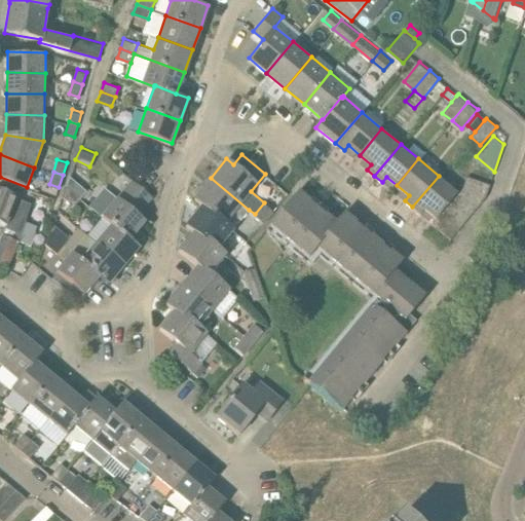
[(67,184),(81,196),(87,189),(70,175),(67,184)]
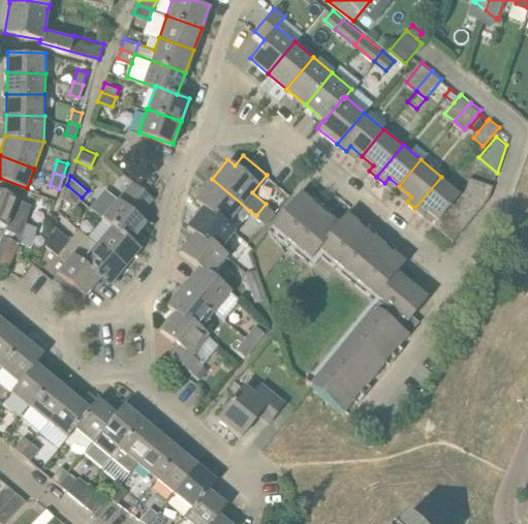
[(466,185),(488,197),(493,184),(469,176),(466,185)]
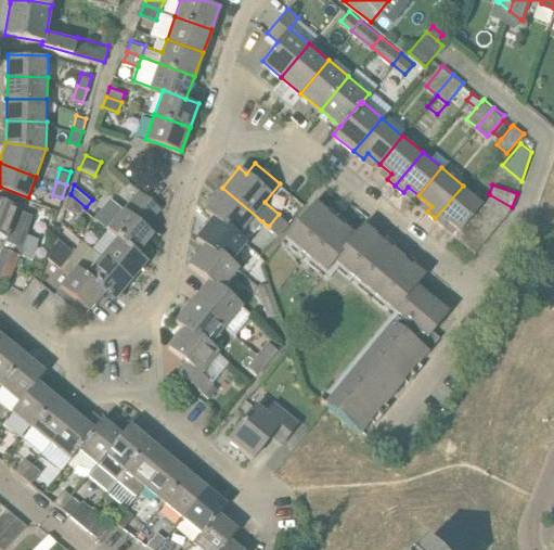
[(474,213),(482,202),(463,186),(435,218),(443,226),(448,220),(460,230),(464,225),(474,213)]
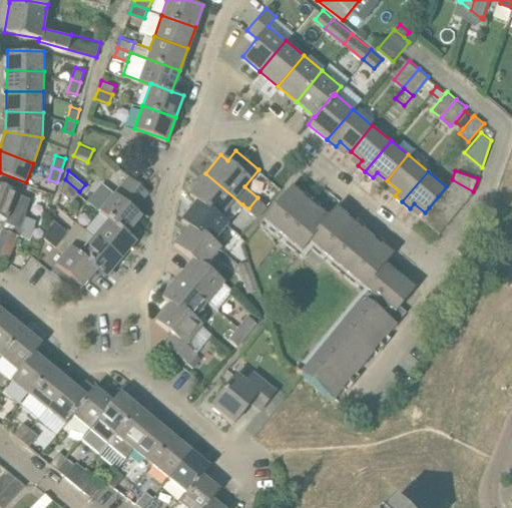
[(235,212),(242,204),(205,173),(189,193),(197,199),(197,198),(219,216),(228,223),(229,221),(222,215),(228,207),(235,212)]
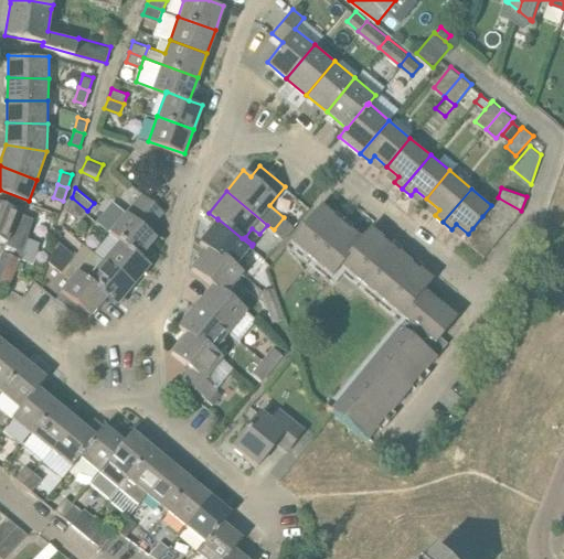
[(135,202),(155,218),(162,208),(142,192),(135,202)]
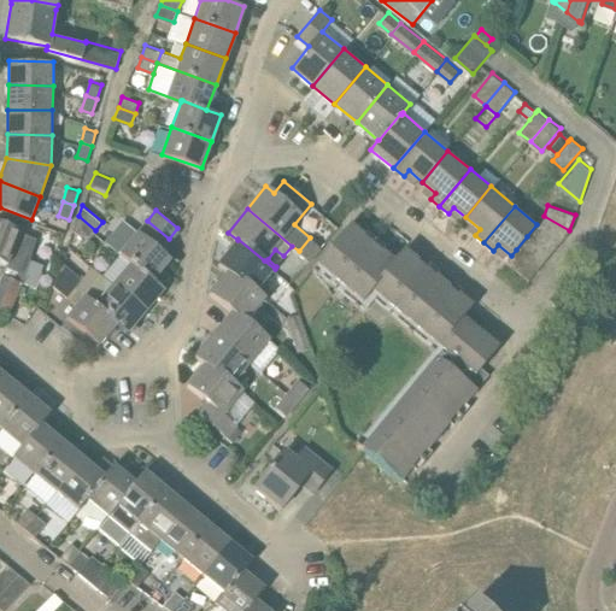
[(88,240),(95,230),(78,216),(74,228),(88,240)]
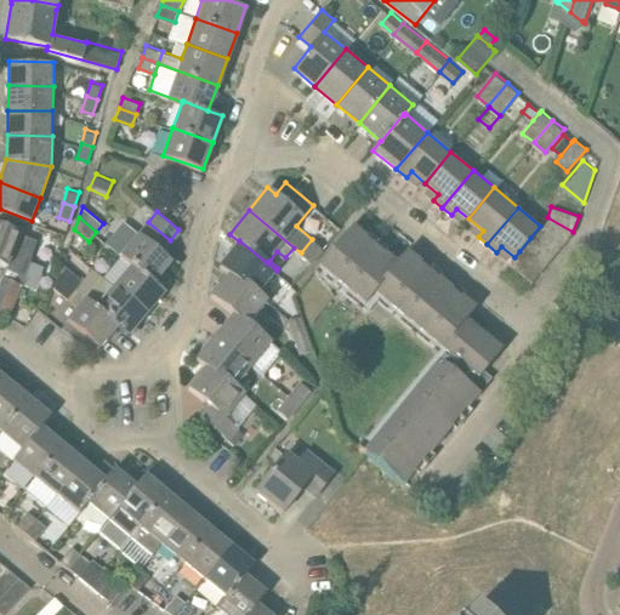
[(540,226),(563,245),(573,232),(547,217),(540,226)]
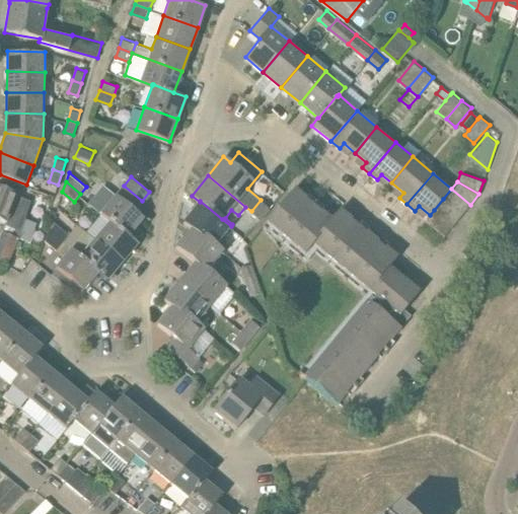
[(15,244),(31,199),(0,186),(0,219),(5,221),(2,230),(0,234),(0,259),(7,263),(15,244)]
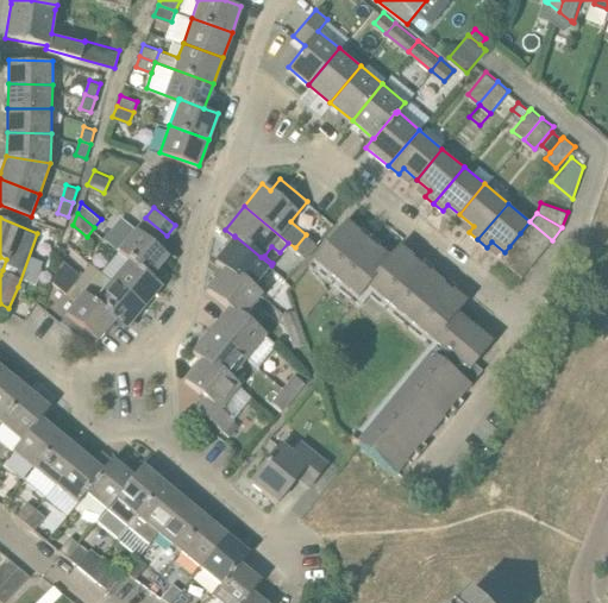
[(119,249),(151,275),(168,255),(158,246),(167,236),(145,218),(137,228),(124,218),(107,239),(119,249)]
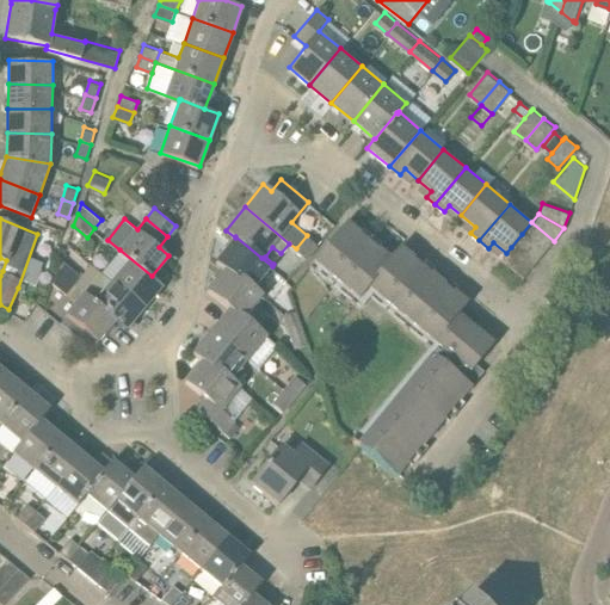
[(469,383),(476,374),(472,370),(494,341),(458,313),(468,301),(454,289),(453,290),(444,283),(445,282),(432,271),(431,272),(413,258),(414,257),(400,245),(390,255),(379,246),(377,247),(359,233),(361,232),(346,220),(314,259),(310,264),(314,267),(312,271),(327,284),(330,279),(362,306),(370,294),(431,344),(370,417),(367,414),(355,430),(357,432),(353,437),(351,436),(350,437),(381,461),(398,474),(410,461),(407,460),(423,442),(424,443),(445,417),(444,415),(458,397),(460,399),(472,384),(469,383)]
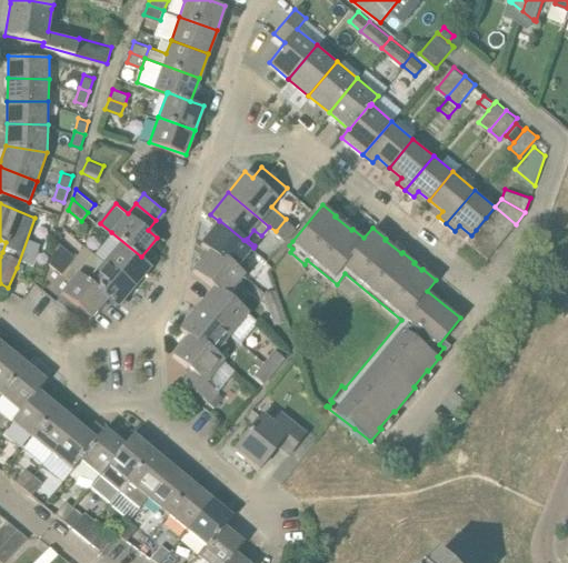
[(486,218),(506,235),(516,224),(495,207),(486,218)]
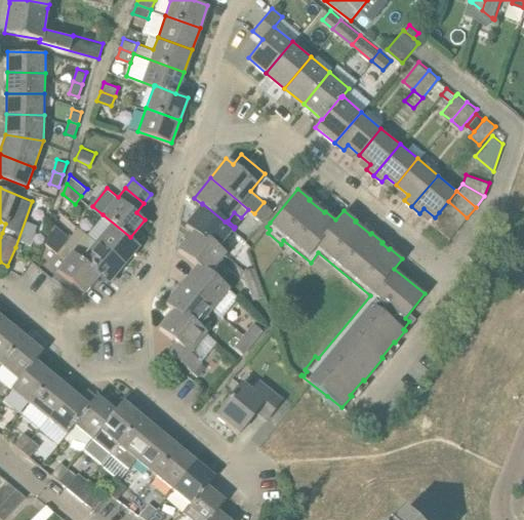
[(264,202),(254,213),(265,222),(274,210),(265,201),(264,202)]
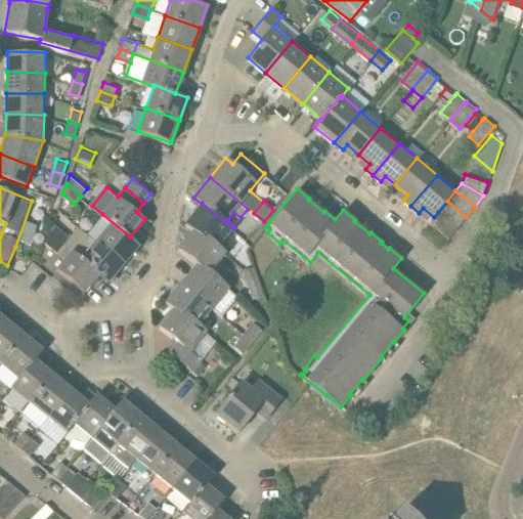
[(438,212),(458,227),(466,217),(447,201),(438,212)]
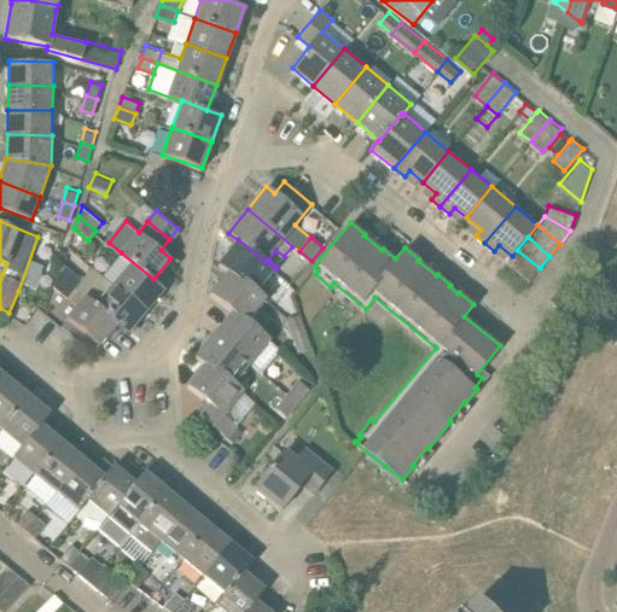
[(265,281),(275,269),(265,261),(238,239),(238,240),(219,263),(228,270),(255,291),(256,291),(266,299),(268,296),(258,289),(265,281)]
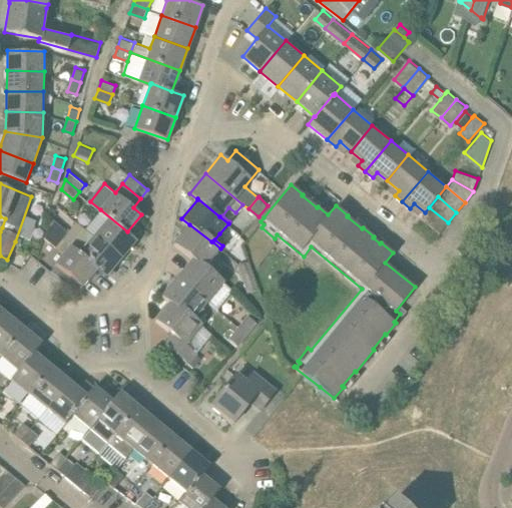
[(429,207),(425,212),(421,217),(440,232),(448,222),(429,207)]
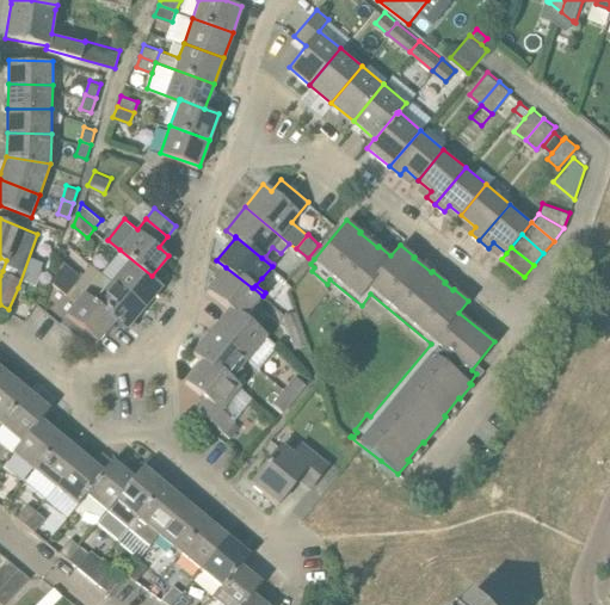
[(102,271),(145,307),(162,285),(152,276),(119,249),(102,271)]
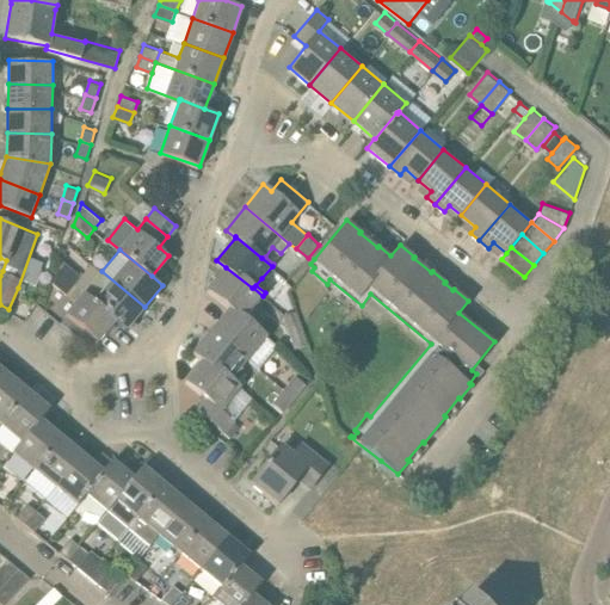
[(81,273),(62,257),(56,270),(74,284),(81,273)]
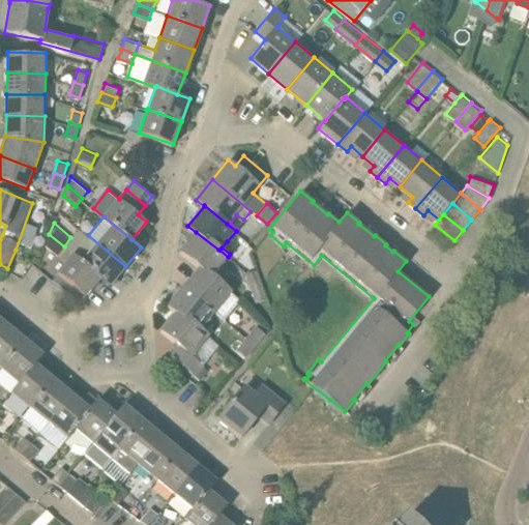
[(110,285),(125,266),(88,235),(80,228),(70,237),(64,246),(99,278),(110,285)]
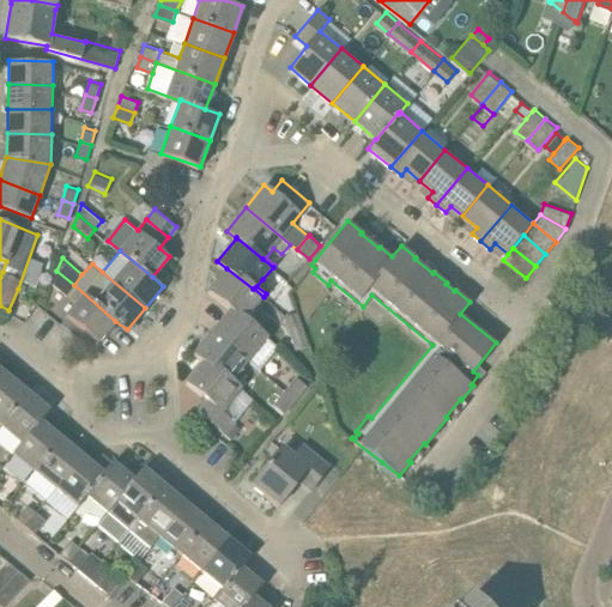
[(226,268),(208,290),(231,308),(246,320),(246,319),(264,297),(254,289),(253,289),(226,268)]
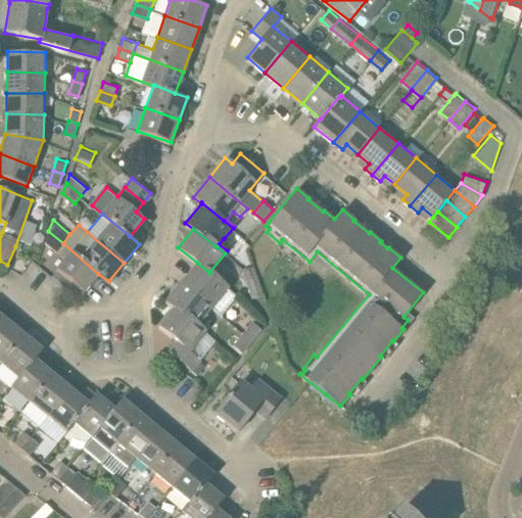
[(45,240),(57,250),(63,243),(48,231),(45,240)]
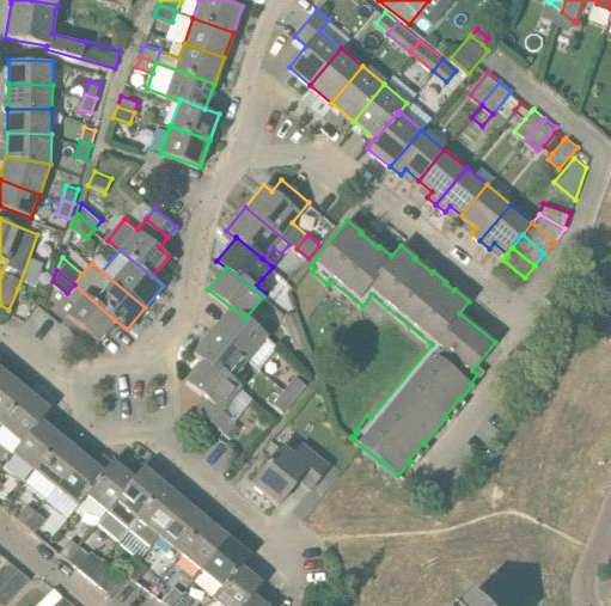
[(98,341),(115,320),(74,285),(67,293),(77,301),(66,314),(98,341)]
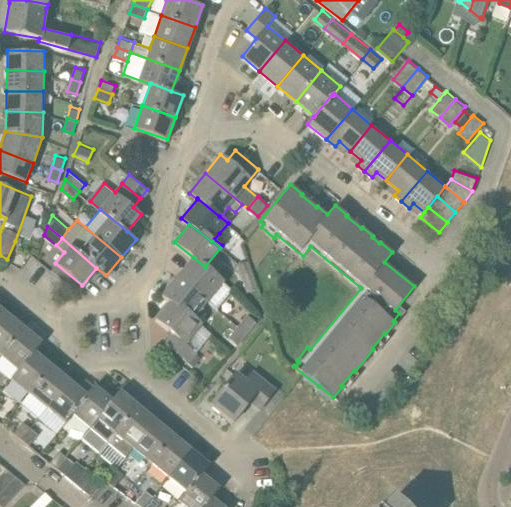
[(208,300),(224,282),(205,266),(205,267),(193,257),(178,275),(208,300)]
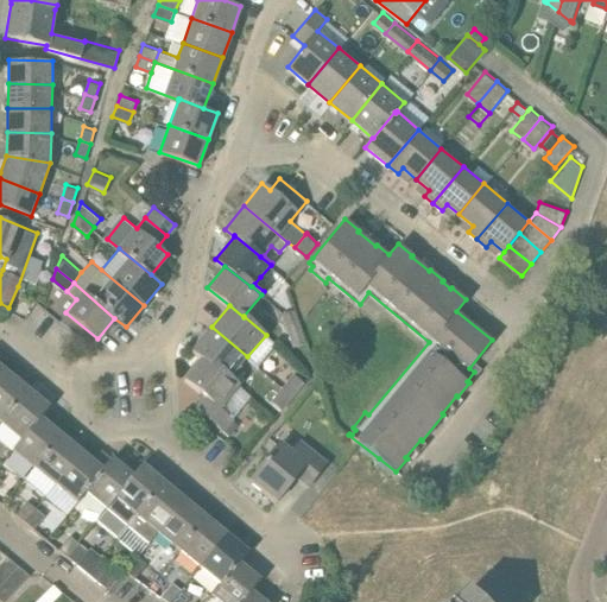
[(288,328),(302,323),(297,306),(283,311),(288,328)]
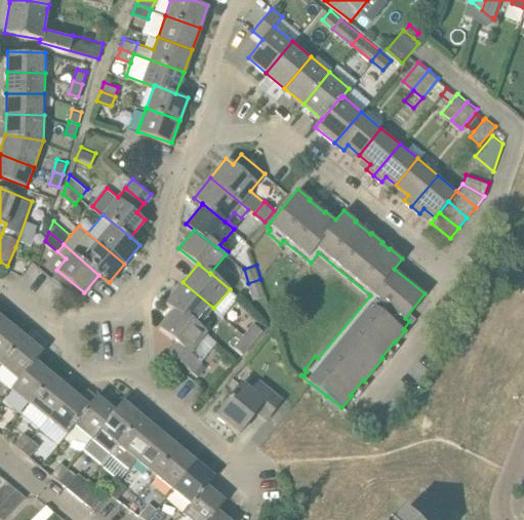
[(260,279),(248,283),(253,298),(266,294),(260,279)]
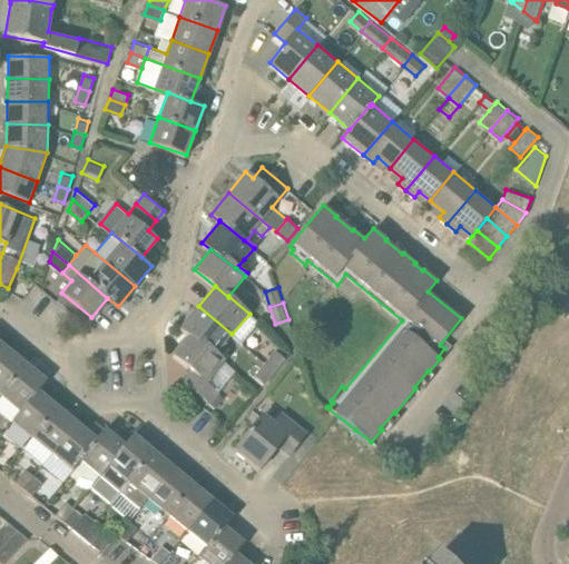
[(217,350),(232,334),(198,306),(180,327),(189,335),(190,334),(214,353),(215,353),(215,354),(217,350)]
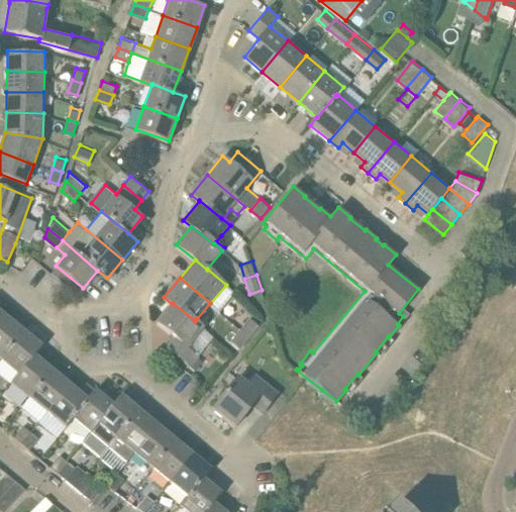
[(212,335),(195,321),(195,320),(194,320),(173,303),(172,304),(158,321),(176,336),(167,346),(190,365),(198,354),(197,353),(212,335)]
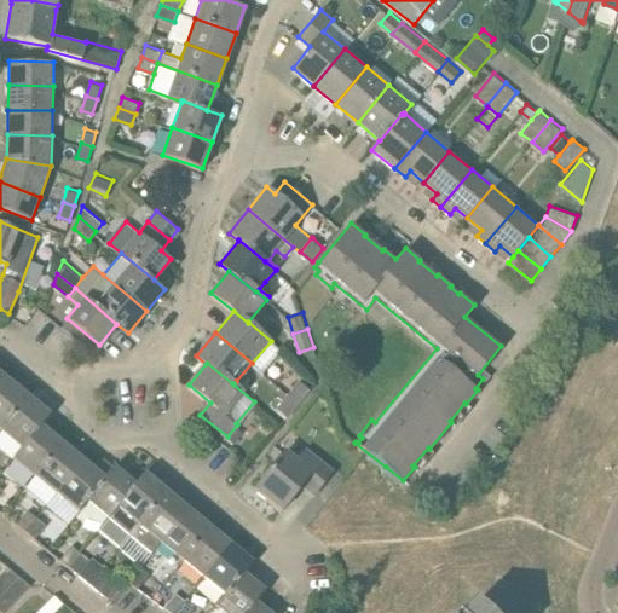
[(0,428),(28,395),(6,377),(0,385),(0,428)]
